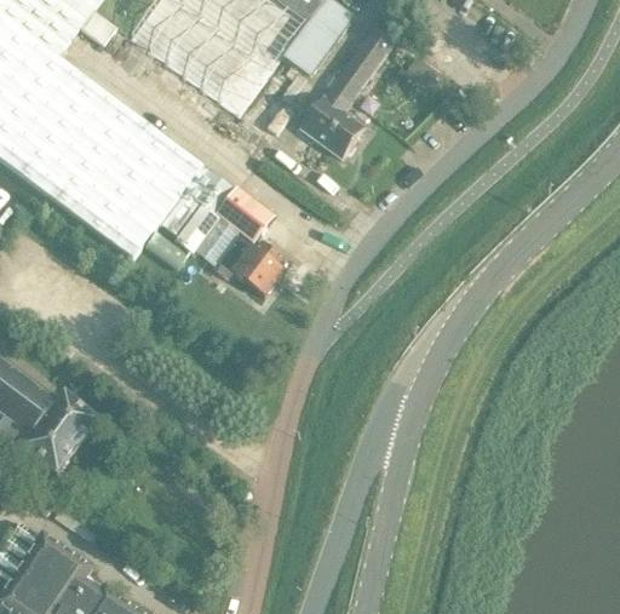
[(104,45),(118,27),(95,10),(102,0),(0,0),(0,11),(59,56),(59,55),(80,27),(104,45)]
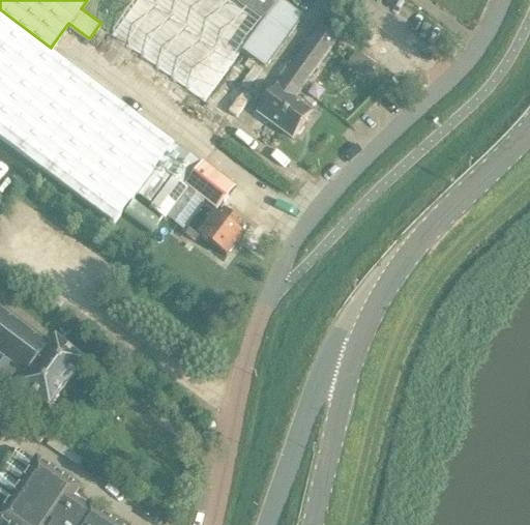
[(134,0),(114,28),(205,96),(241,47),(264,16),(242,0),(134,0)]
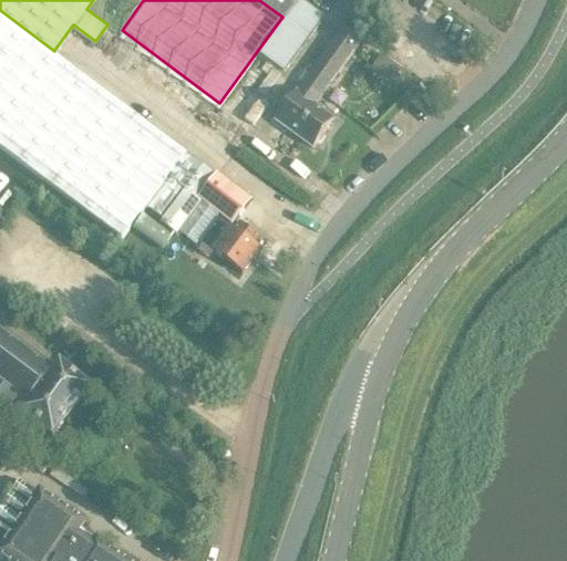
[(284,68),(325,12),(307,0),(259,0),(282,17),(258,50),(284,68)]
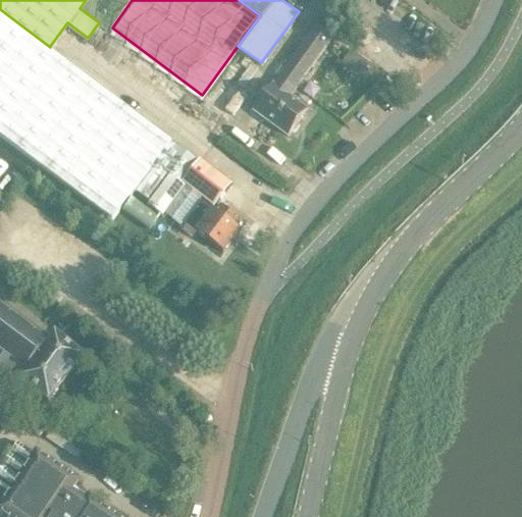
[(170,171),(163,166),(179,145),(171,139),(172,139),(50,46),(50,47),(0,9),(0,133),(112,217),(135,188),(150,198),(170,171)]
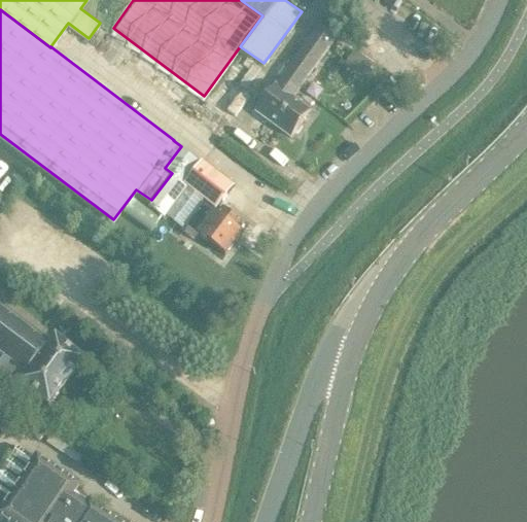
[(313,12),(272,70),(312,99),(353,41),(313,12)]
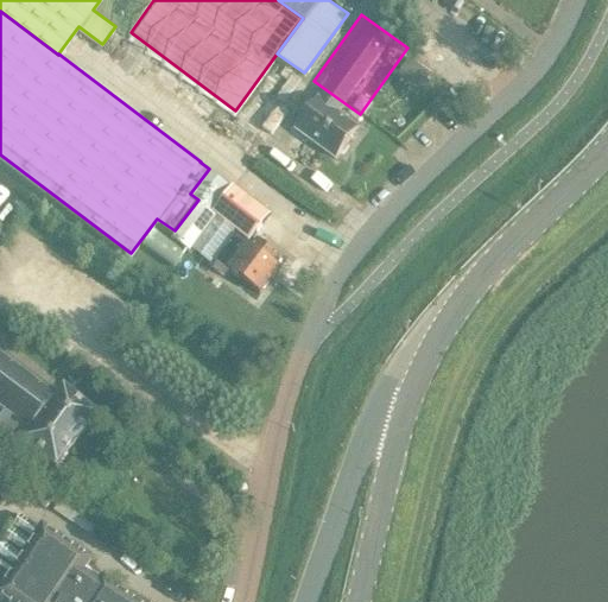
[(295,126),(335,154),(358,124),(317,94),(295,126)]
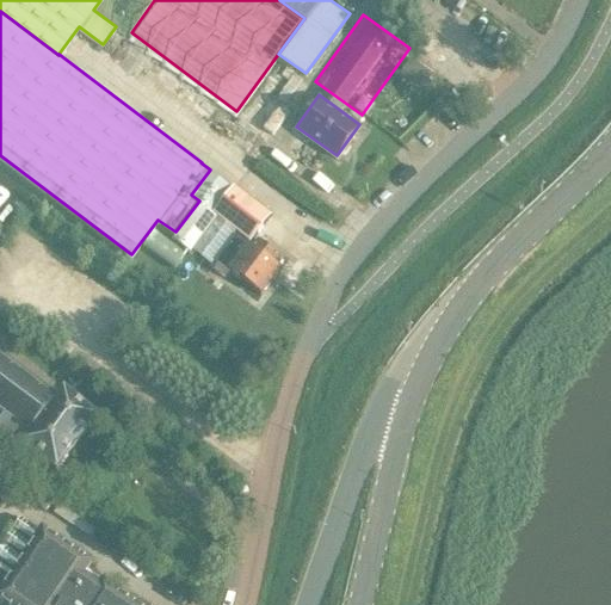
[(176,232),(172,236),(190,249),(216,214),(213,211),(214,210),(232,185),(210,170),(191,195),(199,201),(176,232)]
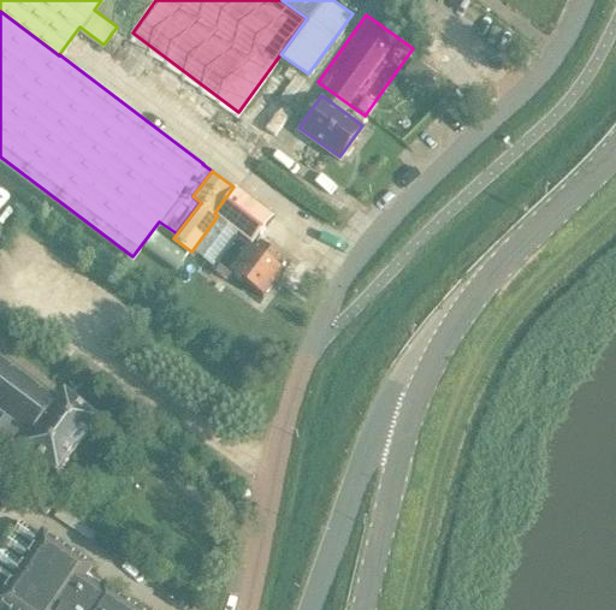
[(273,213),(236,185),(215,213),(253,241),(273,213)]
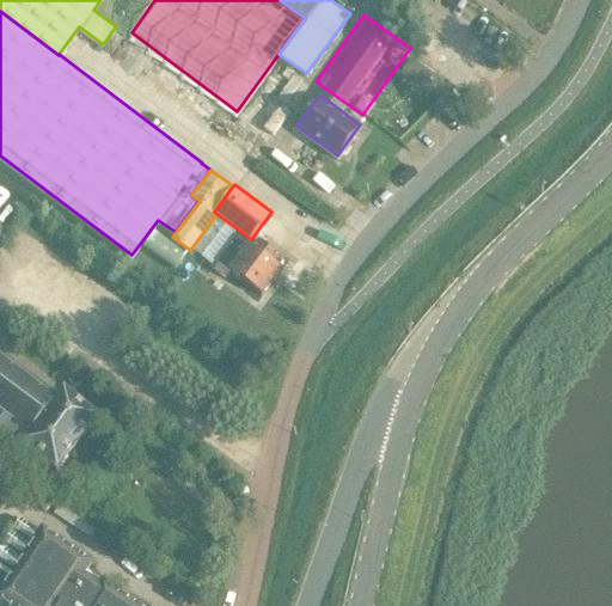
[(262,293),(282,267),(273,261),(280,251),(261,237),(254,246),(236,232),(215,258),(262,293)]
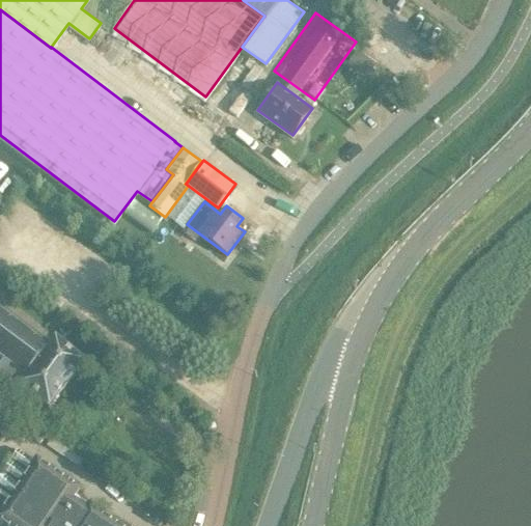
[(0,378),(16,390),(21,384),(20,383),(50,345),(0,307),(0,378)]
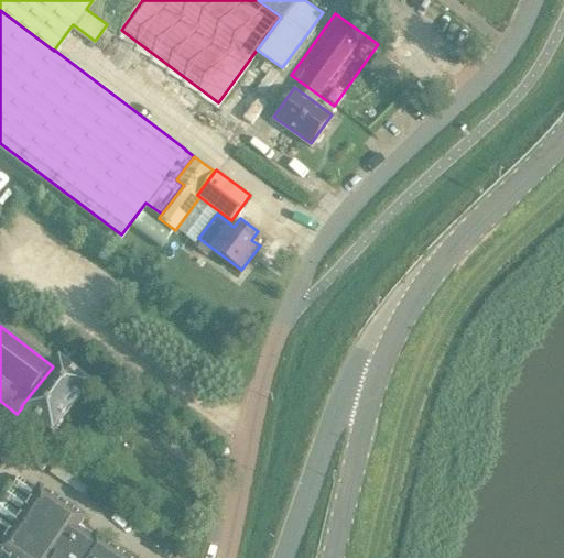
[(53,367),(21,406),(22,407),(54,431),(93,382),(60,358),(53,367)]
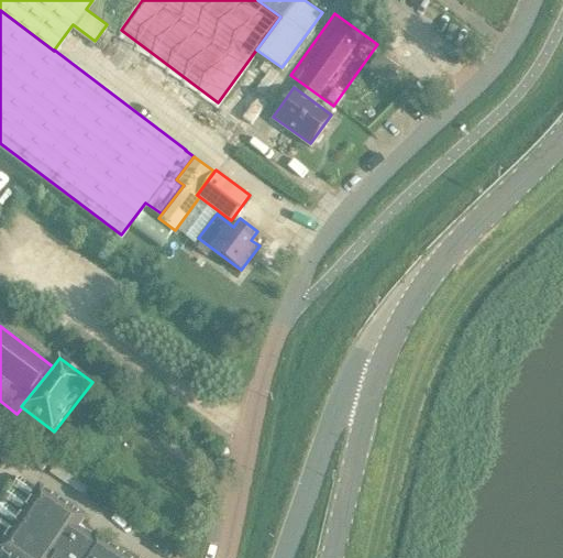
[(29,456),(44,467),(58,446),(43,435),(29,456)]
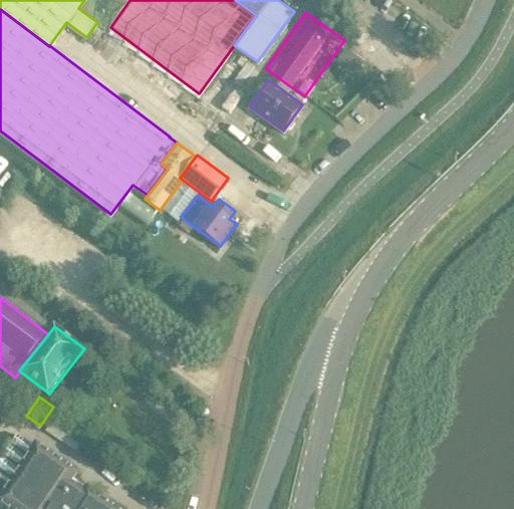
[(35,444),(18,432),(0,458),(0,501),(11,508),(120,508),(87,486),(85,490),(70,480),(77,470),(37,442),(35,444)]
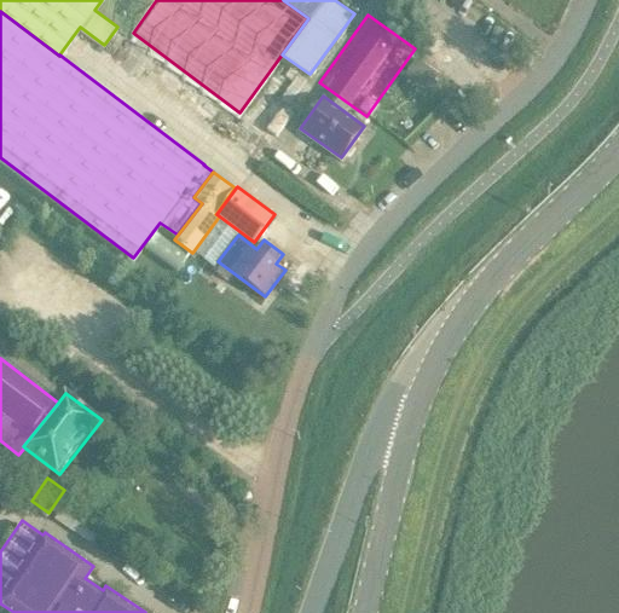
[(93,527),(88,536),(94,539),(97,536),(99,531),(93,527)]
